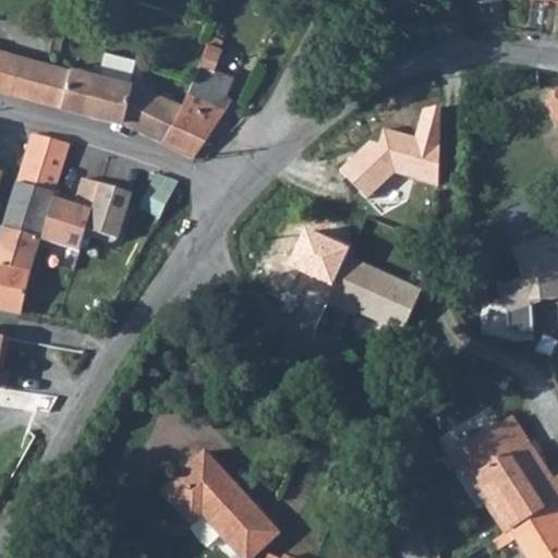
[(470,0),(472,7),(480,7),(481,12),(502,8),(500,0),(470,0)]
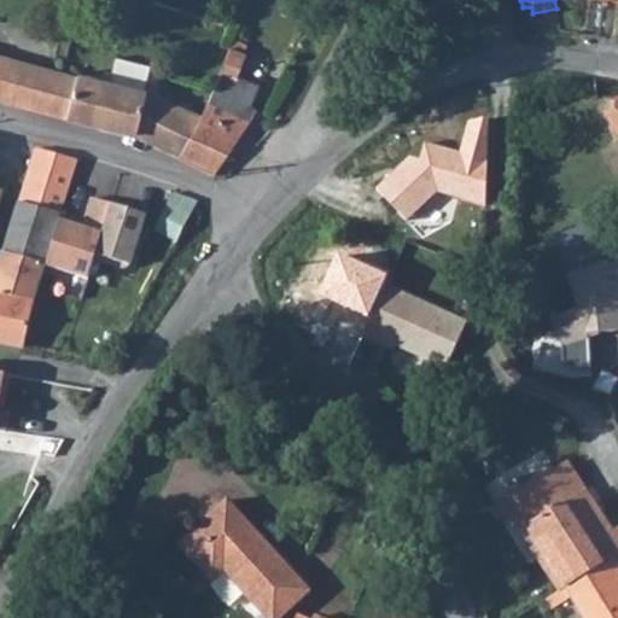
[(118,56),(126,27),(109,22),(103,51),(118,56)]
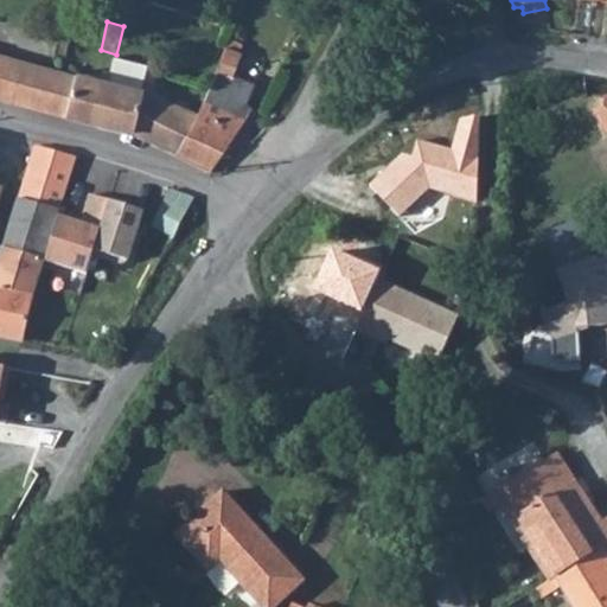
[(216,72),(227,77),(238,52),(225,46),(216,72)]
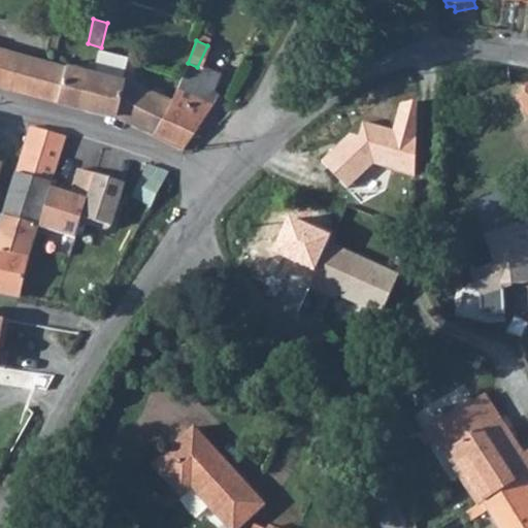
[(0,85),(58,101),(66,66),(55,63),(0,47),(0,85)]
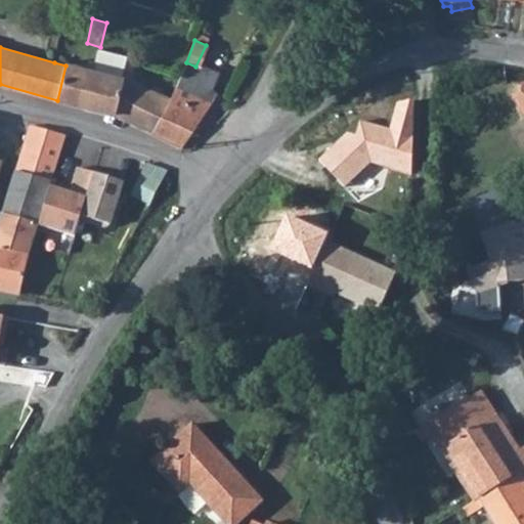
[(57,100),(84,107),(94,70),(95,63),(89,61),(87,68),(67,62),(66,66),(57,100)]
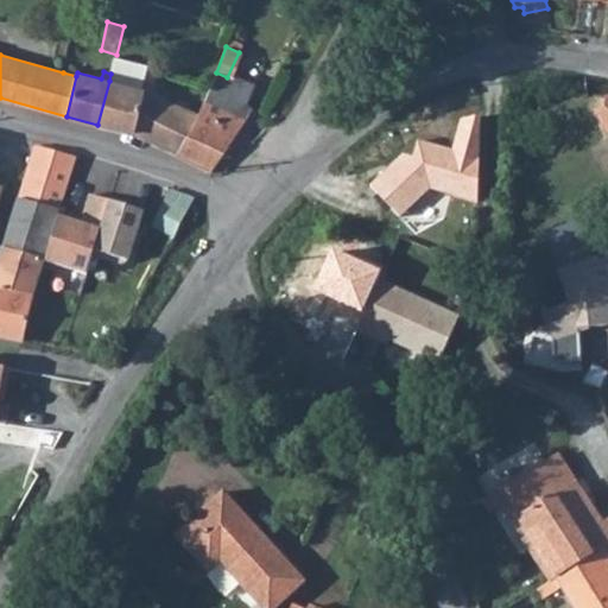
[(211,89),(244,105),(247,97),(246,87),(227,77),(216,73),(211,89)]
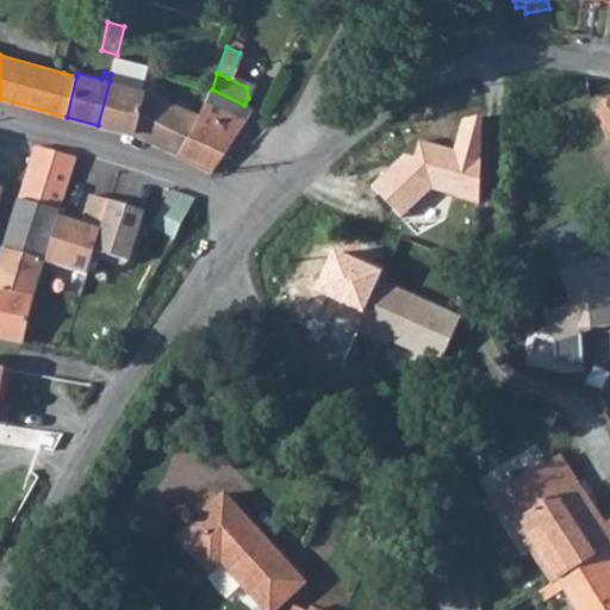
[(98,125),(136,135),(178,154),(199,117),(148,92),(110,81),(98,125)]
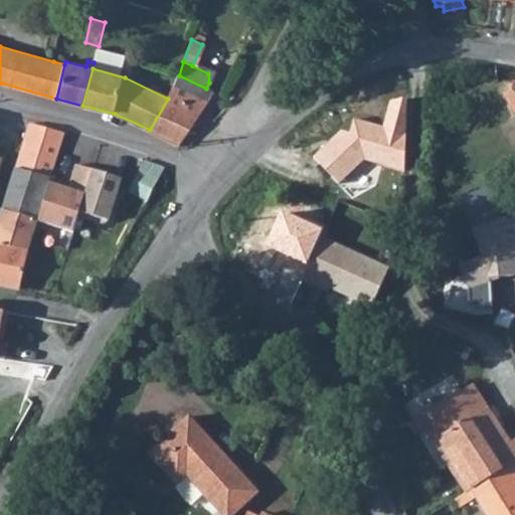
[(150,130),(178,142),(213,93),(206,89),(179,75),(168,99),(150,130)]
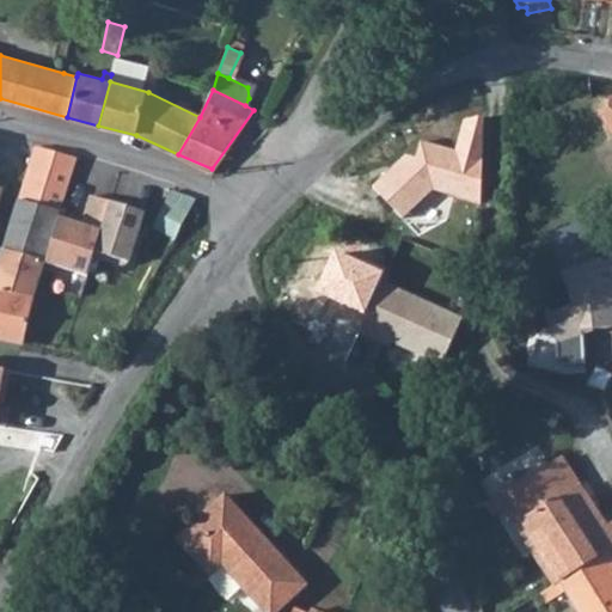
[(611,97),(610,98),(606,110),(600,109),(599,111),(603,123),(611,136),(611,97)]
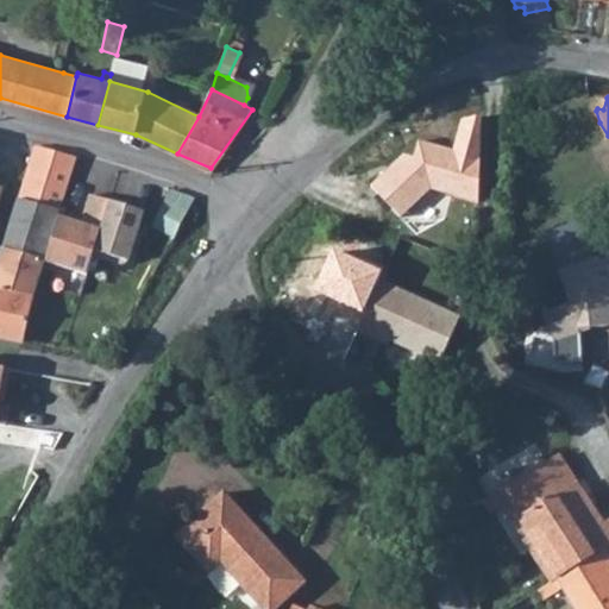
[(397,151),(366,182),(397,214),(426,186),(478,202),(479,159),(481,119),(462,121),(453,149),(413,139),(409,154),(397,151)]
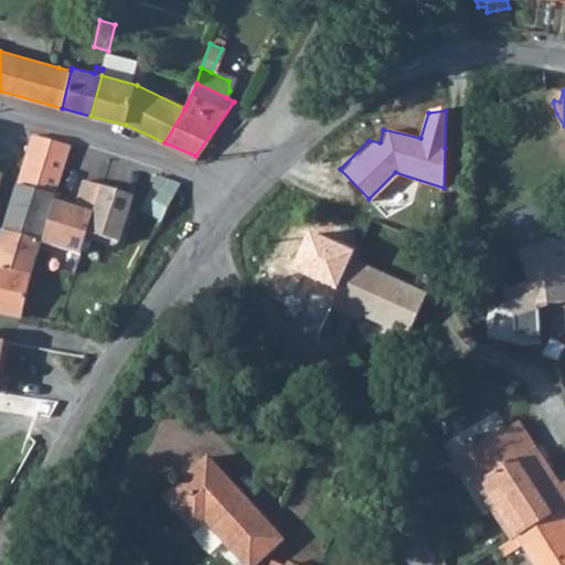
[(19,187),(54,196),(71,147),(34,138),(32,146),(19,187)]
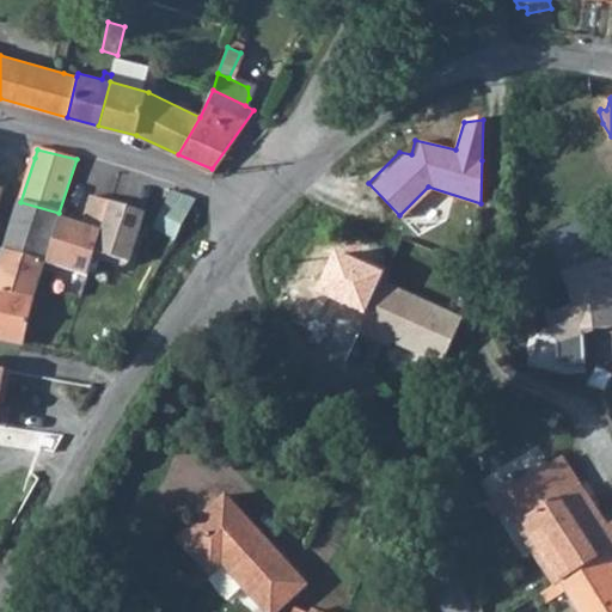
[(175,238),(196,199),(179,193),(173,206),(165,201),(152,227),(175,238)]
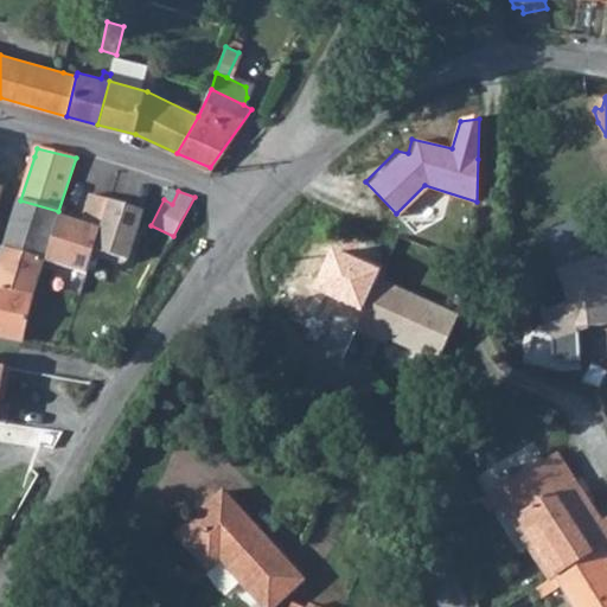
[(88,254),(104,203),(87,198),(78,227),(56,219),(42,268),(81,279),(88,254)]
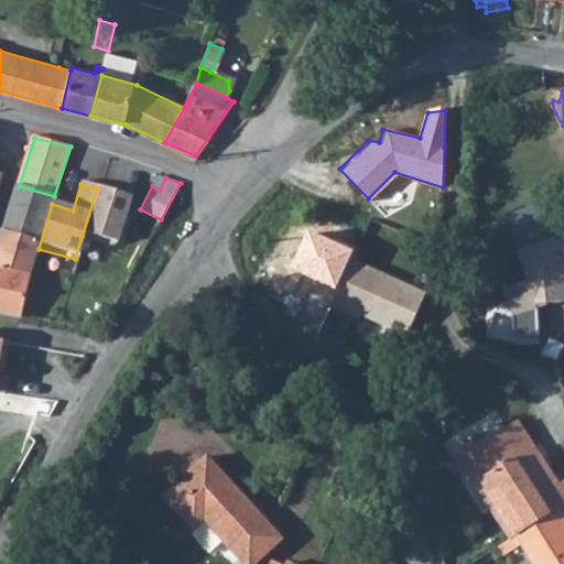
[(0,262),(33,270),(39,249),(52,204),(54,196),(19,186),(0,242),(0,262)]
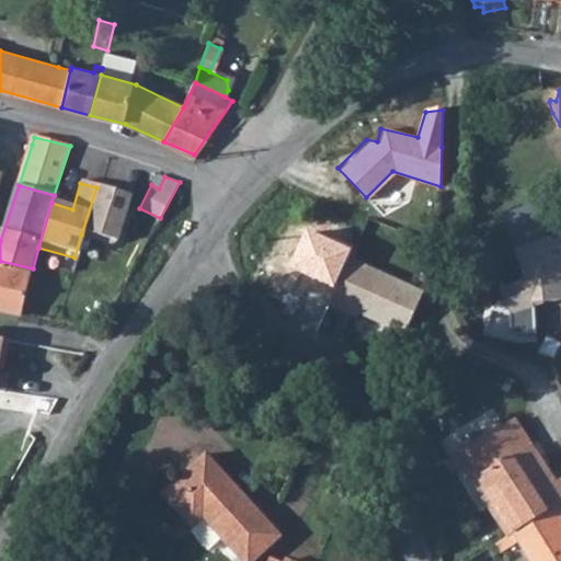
[(127,197),(96,187),(81,235),(113,244),(127,197)]
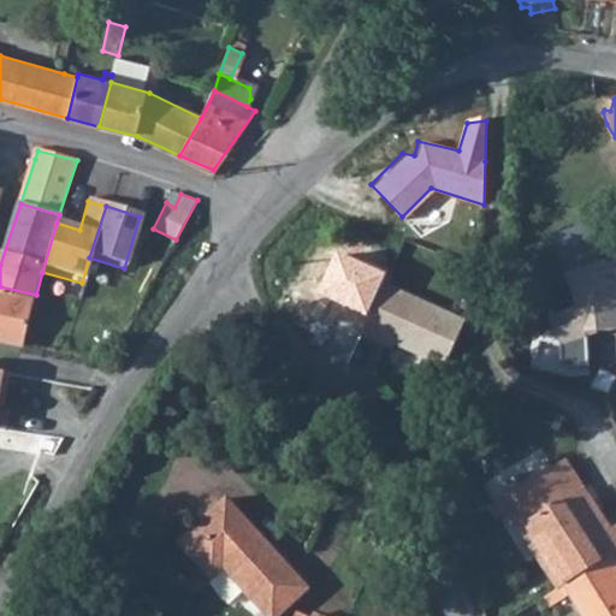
[(384,270),(330,248),(313,291),(339,302),(333,317),(359,326),(355,335),(390,349),(392,343),(443,362),(462,313),(379,280),(384,270)]
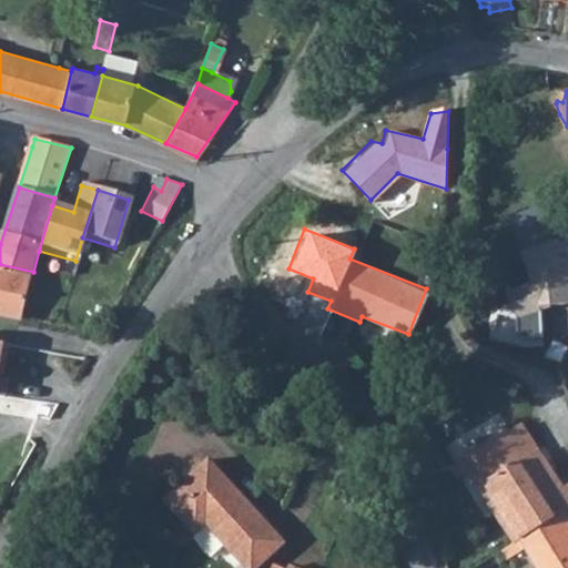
[(567,264),(565,233),(517,251),(528,280),(504,288),(513,318),(567,298),(567,264)]
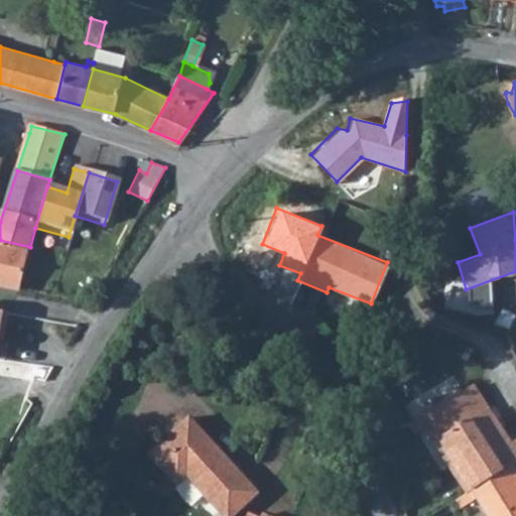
[(0,283),(18,288),(30,247),(0,240),(0,283)]
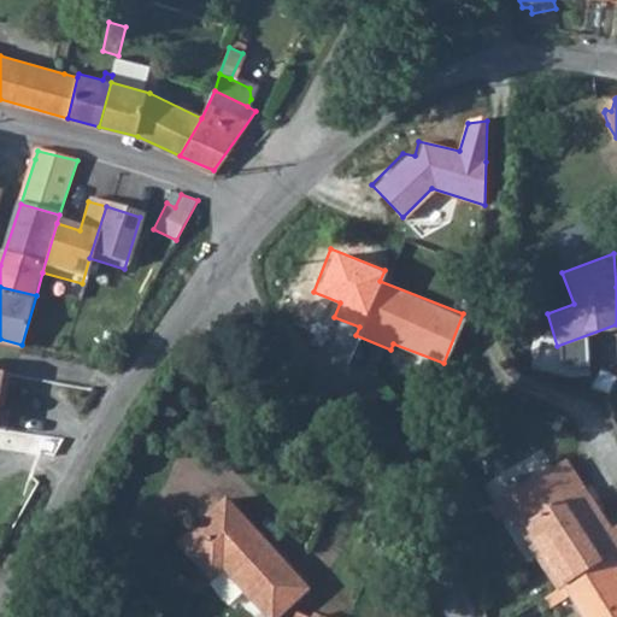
[(491,507),(498,519),(515,509),(564,585),(612,558),(616,554),(616,542),(604,523),(580,489),(556,452),(547,457),(553,468),(542,474),(491,507)]
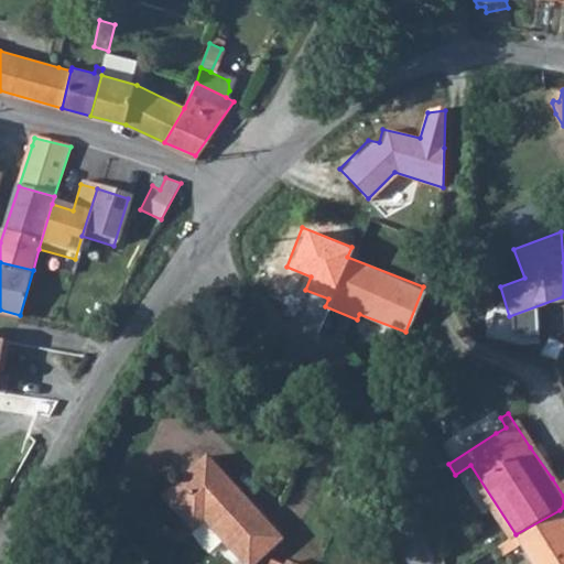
[(164,494),(194,528),(204,518),(246,563),(252,563),(282,537),(207,454),(164,494)]
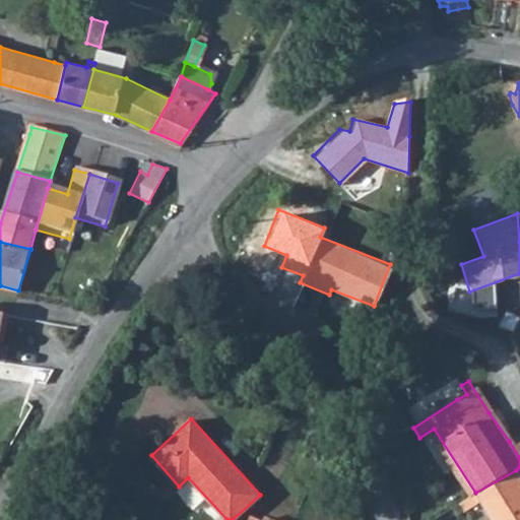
[(475,493),(476,494),(494,519),(519,519),(519,476),(516,470),(475,493)]
